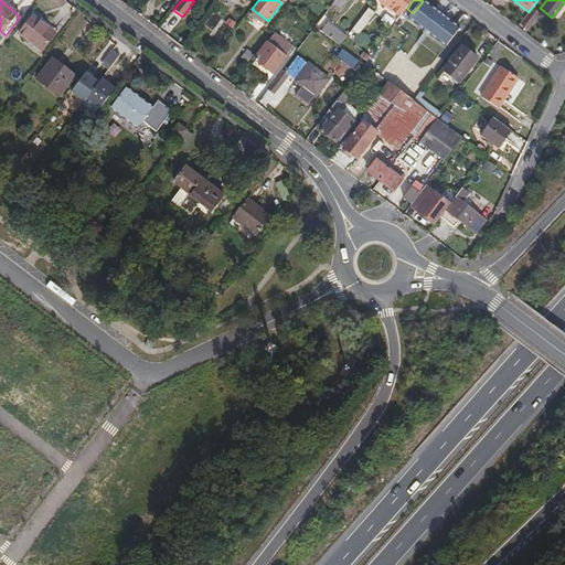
[(446,48),(459,30),(423,1),(413,13),(409,19),(446,48)]
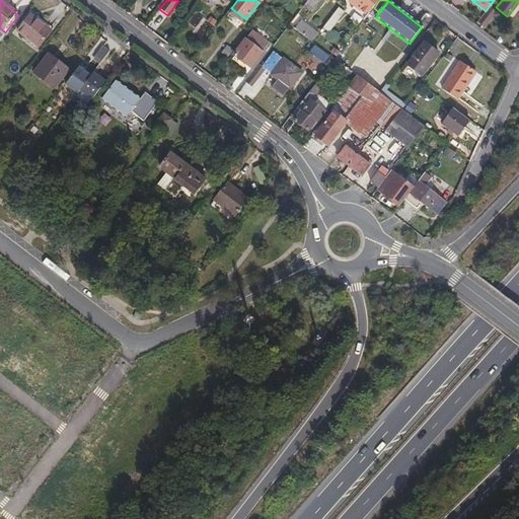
[(343,11),(342,12),(338,8),(331,16),(341,23),(348,15),(343,11)]
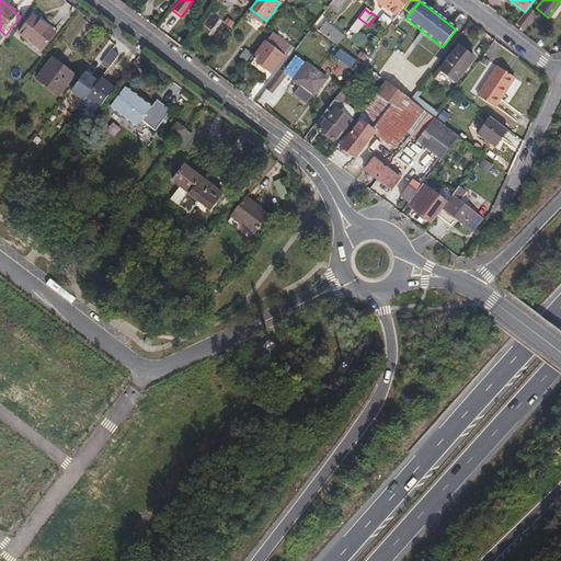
[(516,24),(524,30),(533,20),(525,13),(516,24)]
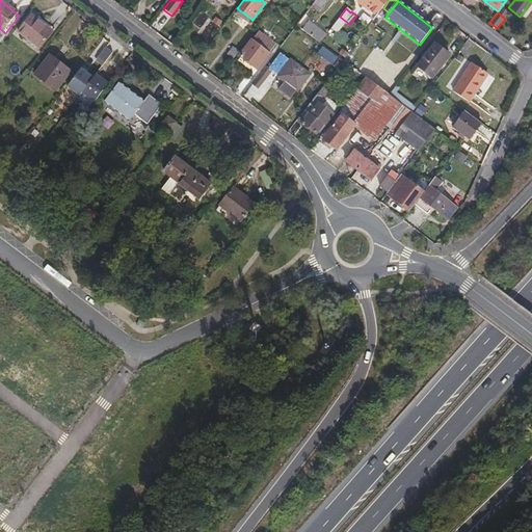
[(40,51),(52,34),(32,19),(20,35),(40,51)]
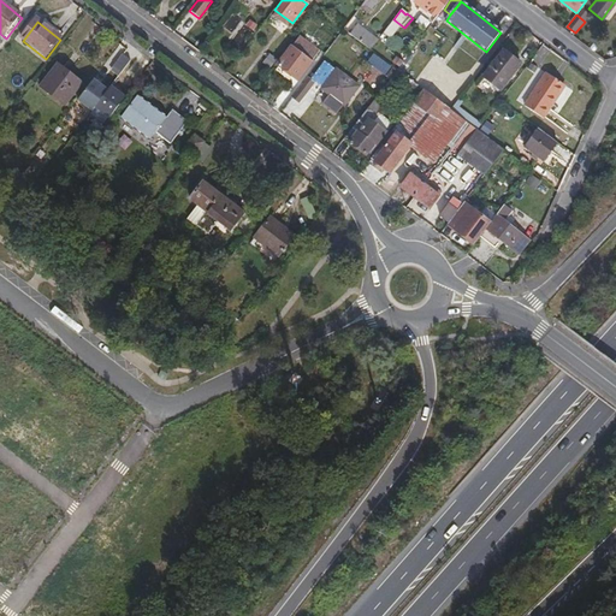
[(371,49),(378,40),(357,24),(350,34),(371,49)]
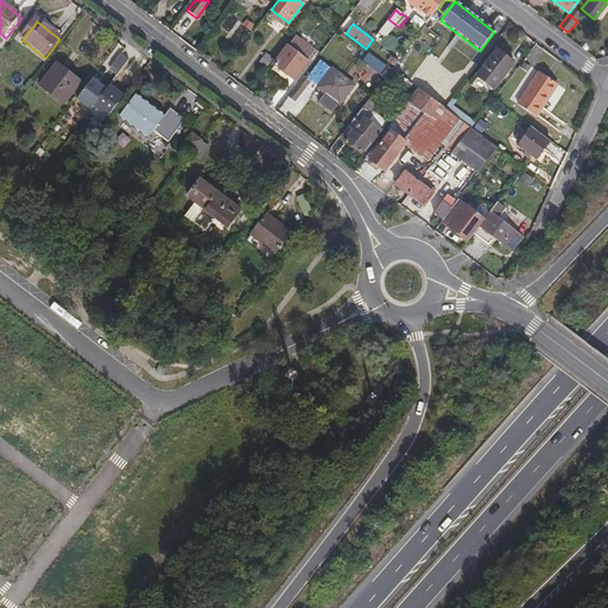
[(306,62),(314,51),(296,36),(287,46),(306,62)]
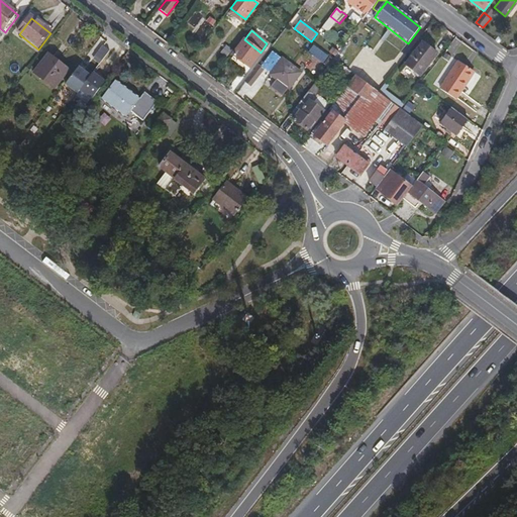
[(248,67),(261,53),(244,39),(233,55),(248,67)]
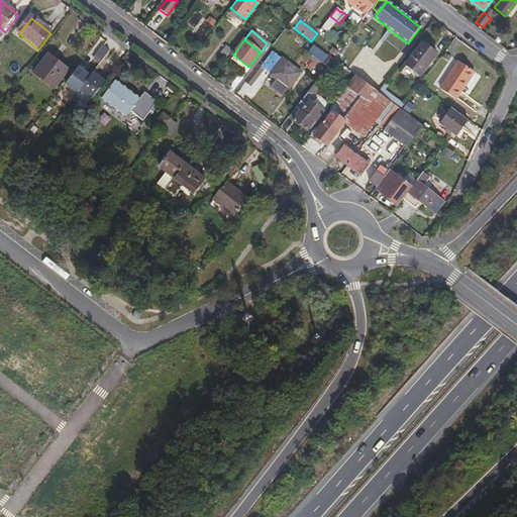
[(420,76),(436,55),(422,43),(405,65),(420,76)]
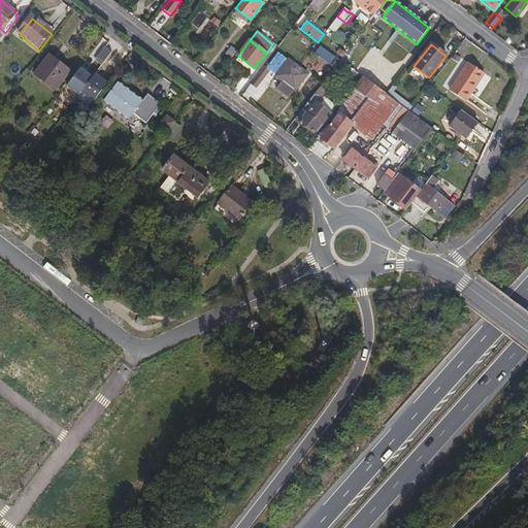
[(460,60),(467,48),(461,44),(454,56),(460,60)]
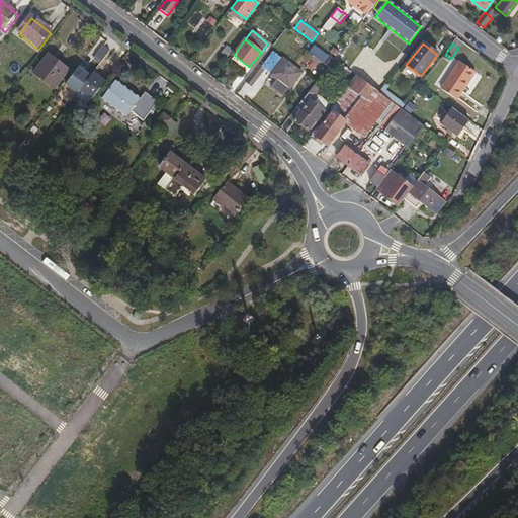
[(325,62),(328,57),(313,46),(310,50),(325,62)]
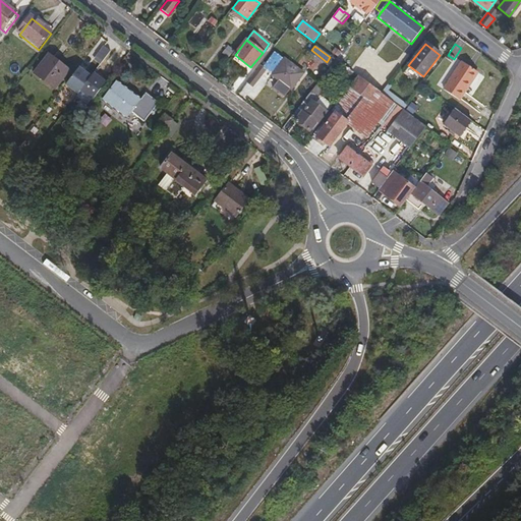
[(55,92),(70,73),(50,58),(36,76),(55,92)]
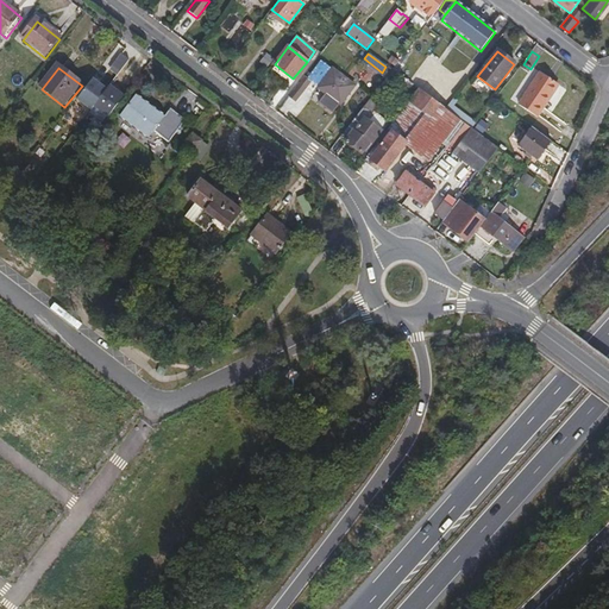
[(339,102),(352,85),(333,69),(319,87),(339,102)]
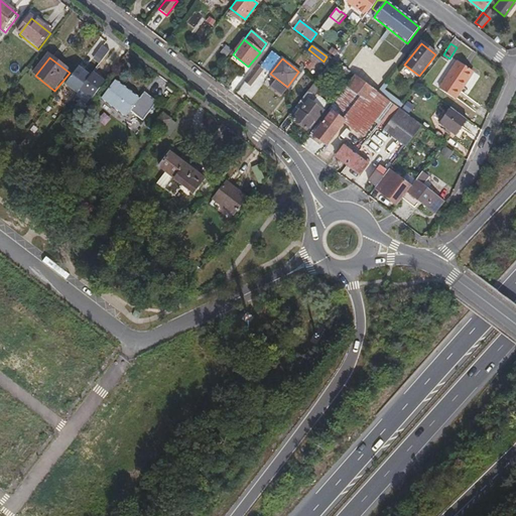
[(461,89),(473,71),(458,60),(439,89),(456,99),(462,90),(461,89)]
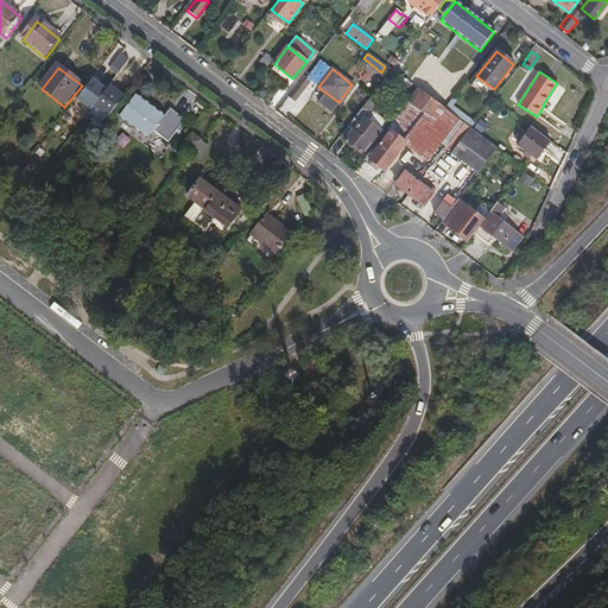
[(295,102),(306,88),(299,82),(287,96),(295,102)]
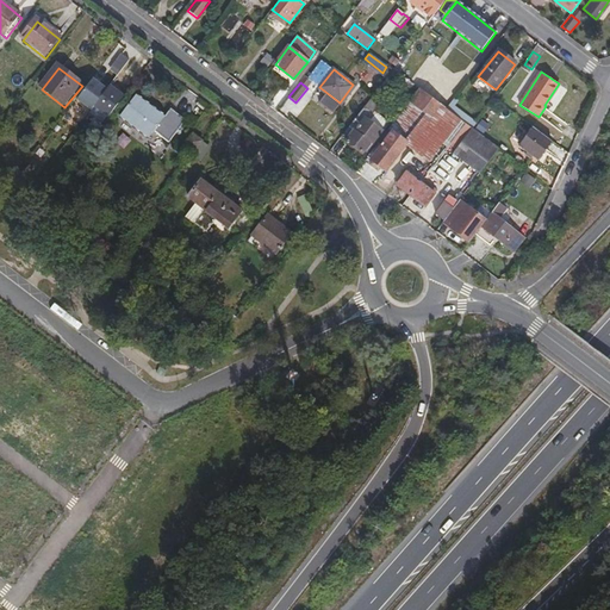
[(93,113),(109,93),(94,83),(80,104),(93,113)]
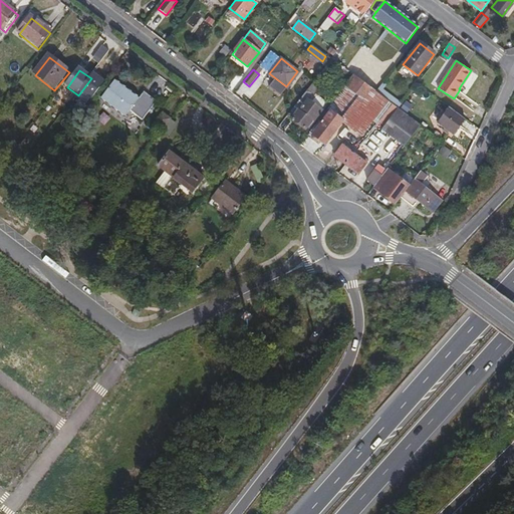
[(95,96),(106,82),(94,74),(84,88),(95,96)]
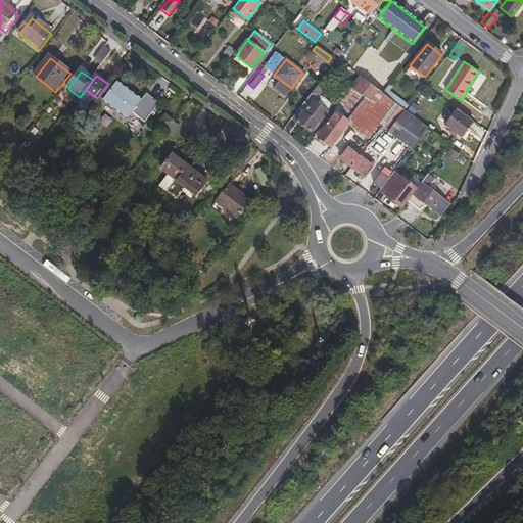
[(394,102),(382,93),(360,77),(315,135),(330,147),(348,124),(368,138),(394,102)]
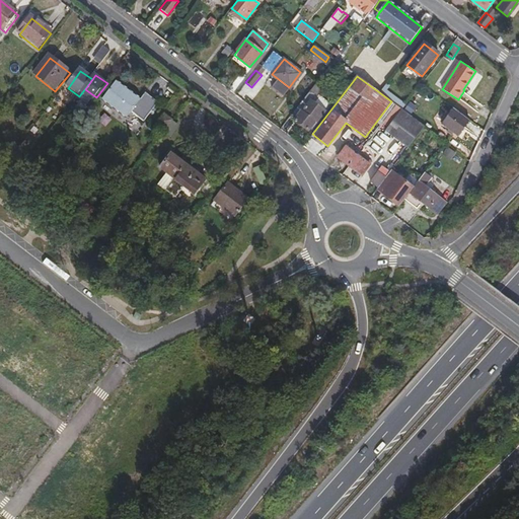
[(117,84),(116,82),(104,95),(106,97),(117,84)]
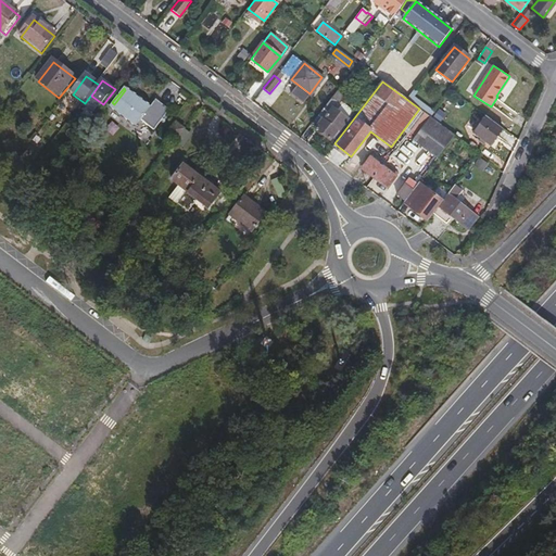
[(139,124),(142,121),(144,122),(159,103),(155,101),(150,109),(125,90),(114,104),(139,124)]
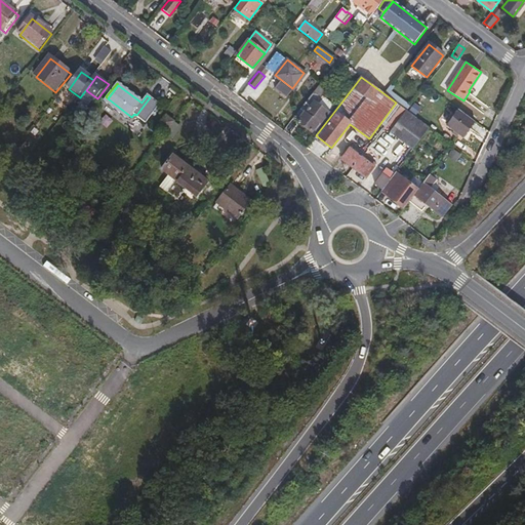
[(318,101),(325,91),(319,85),(293,118),(311,132),(314,127),(317,129),(329,112),(318,103),(317,102),(317,101),(318,101)]
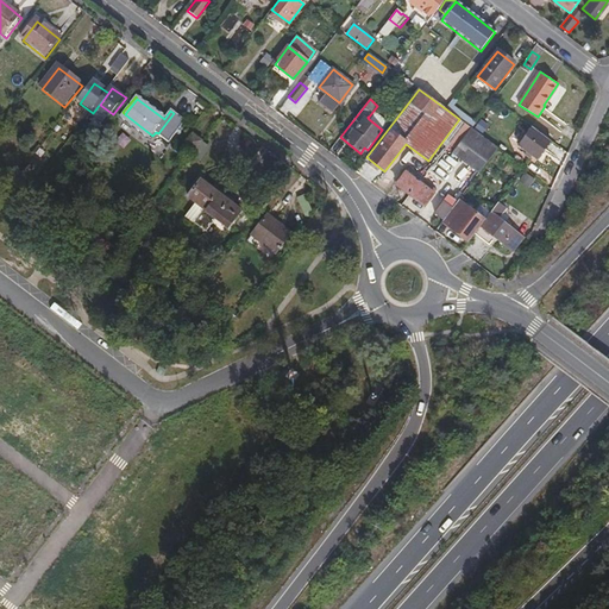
[(170,143),(186,123),(174,113),(158,133),(170,143)]
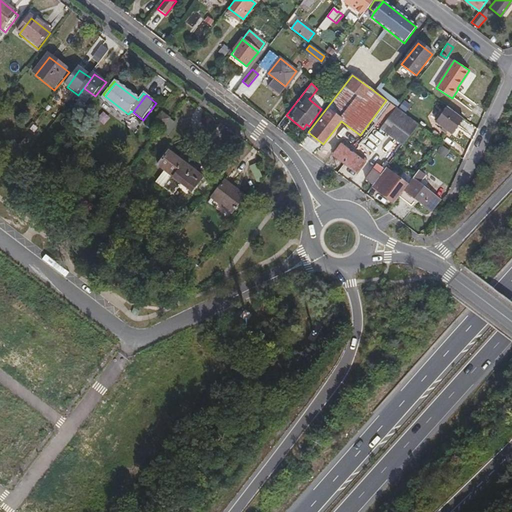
[(101,102),(123,120),(128,114),(105,96),(101,102)]
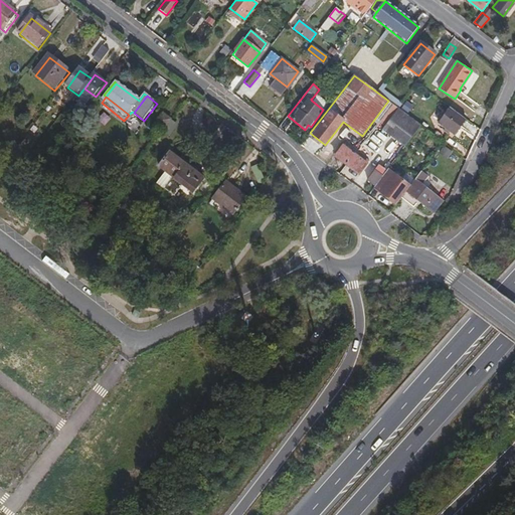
[(420,125),(399,109),(392,105),(390,107),(391,109),(383,119),(388,123),(382,130),(404,146),(420,125)]
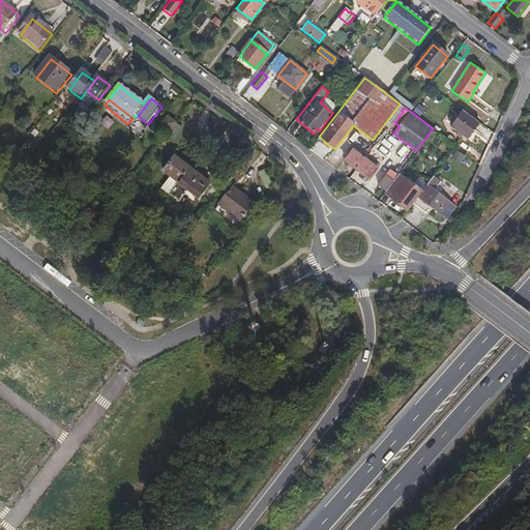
[(466,139),(477,122),(462,110),(449,125),(466,139)]
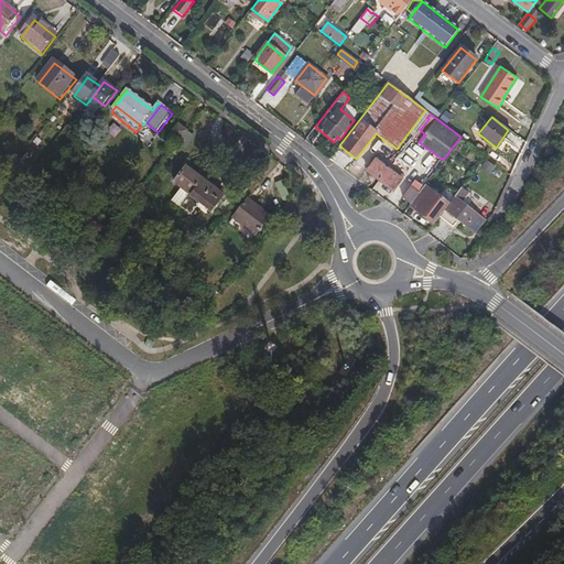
[(182,143),(190,133),(181,126),(173,137),(182,143)]
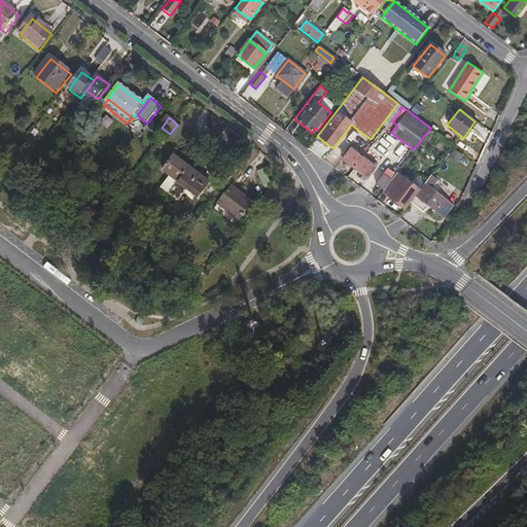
[(365,159),(363,161),(350,150),(343,161),(360,174),(366,179),(375,169),(367,164),(369,162),(365,159)]
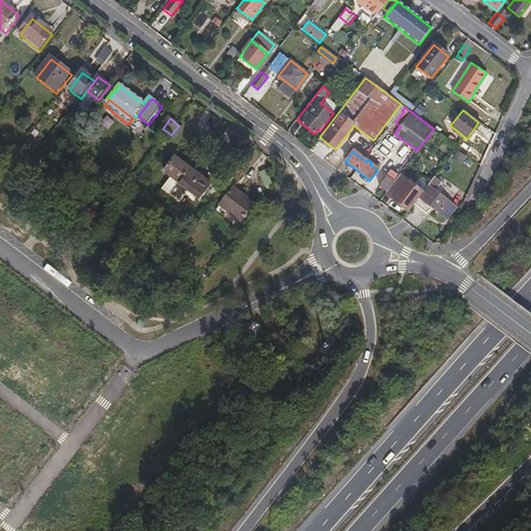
[(456,165),(460,158),(452,151),(448,158),(456,165)]
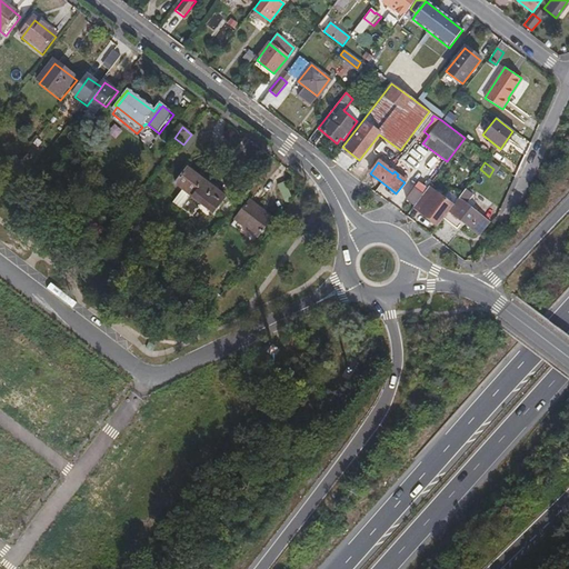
[(189,172),(178,187),(195,200),(206,185),(189,172)]
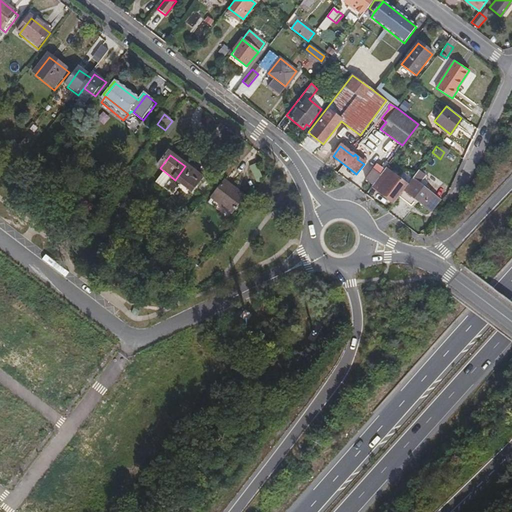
[(196,195),(206,182),(185,166),(175,180),(167,191),(177,200),(187,187),(196,195)]
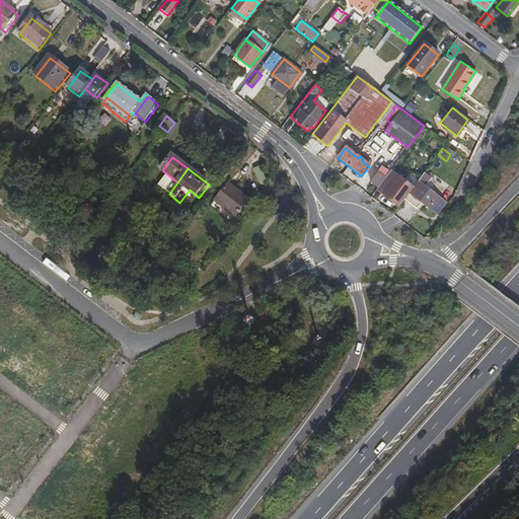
[(381,168),(370,182),(377,189),(388,173),(381,168)]
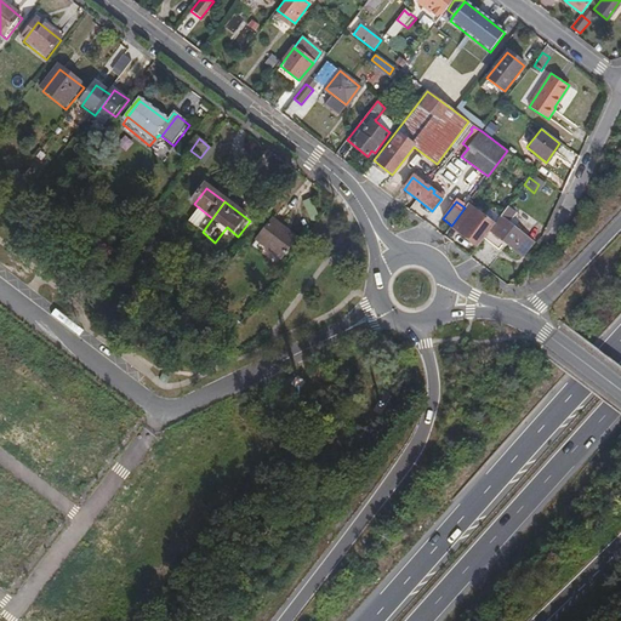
[(451,226),(478,246),(489,231),(495,223),(468,203),(465,208),(451,226)]
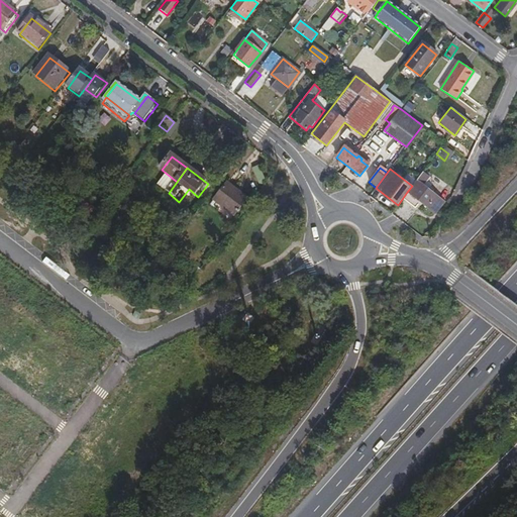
[(420,175),(412,186),(407,192),(435,213),(444,201),(419,183),(423,178),(420,175)]
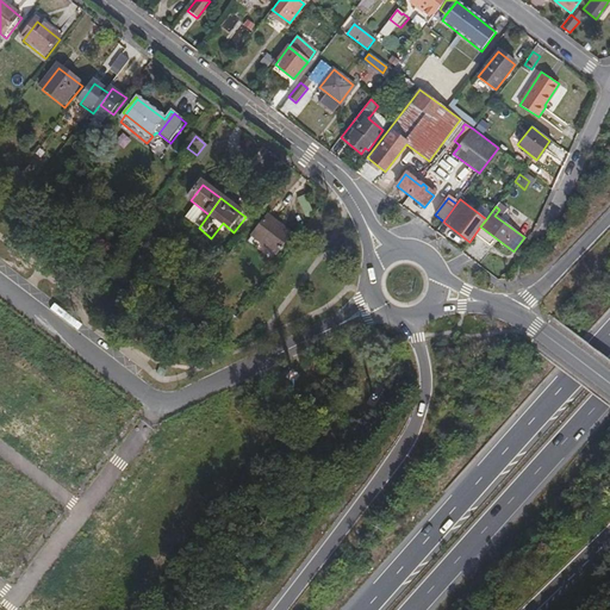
[(278,257),(293,237),(271,219),(255,240),(278,257)]
